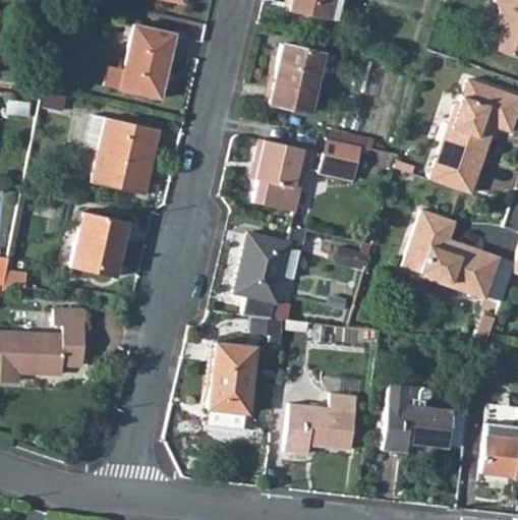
[(292,0),(290,10),(328,18),(332,0),(292,0)]
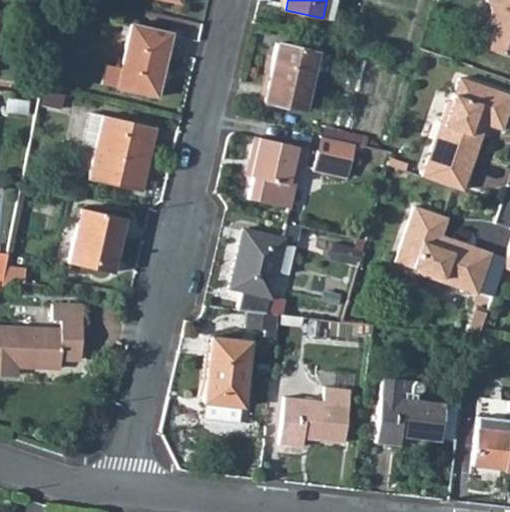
[(509,0),(488,0),(494,11),(482,47),(509,56),(509,0)]
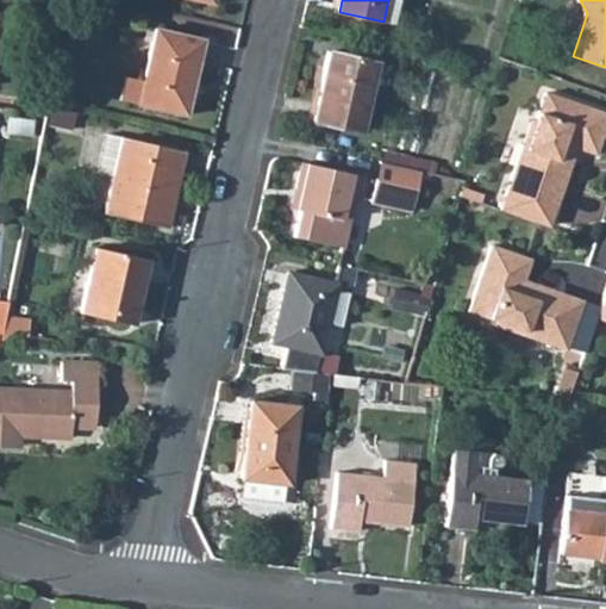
[(129,76),(123,100),(188,116),(205,41),(157,30),(147,81),(129,76)]
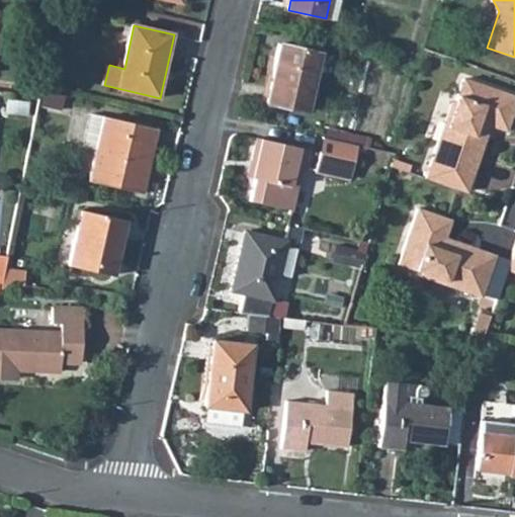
[(281,45),(268,103),(310,112),(323,54),(281,45)]
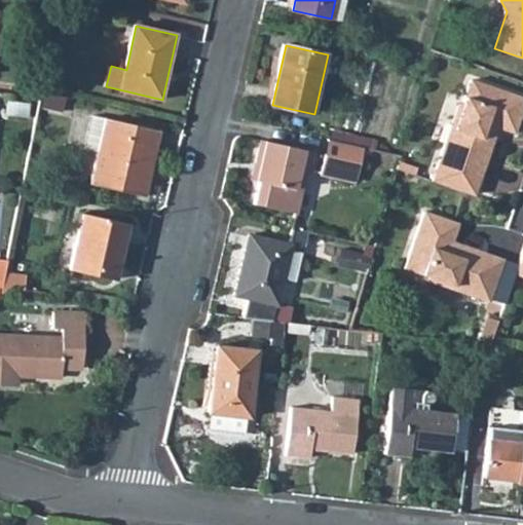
[(516,134),(522,114),(522,97),(473,80),(464,105),(450,145),(446,144),(440,164),(482,179),(494,141),(489,139),(493,125),(499,127),(516,134)]
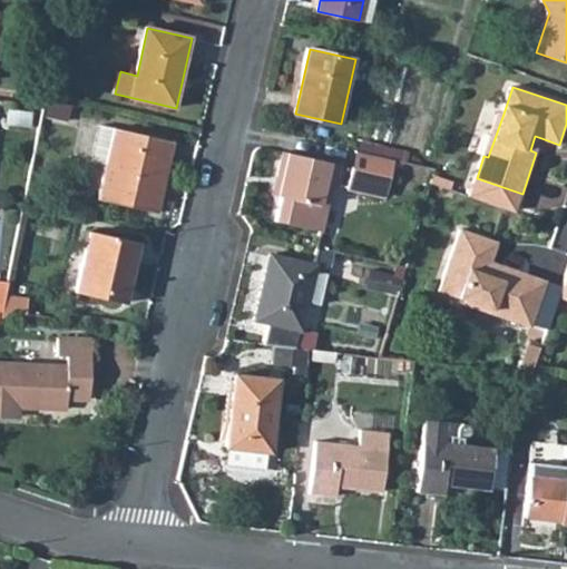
[(499,111),(484,156),(488,157),(504,114),(499,111)]
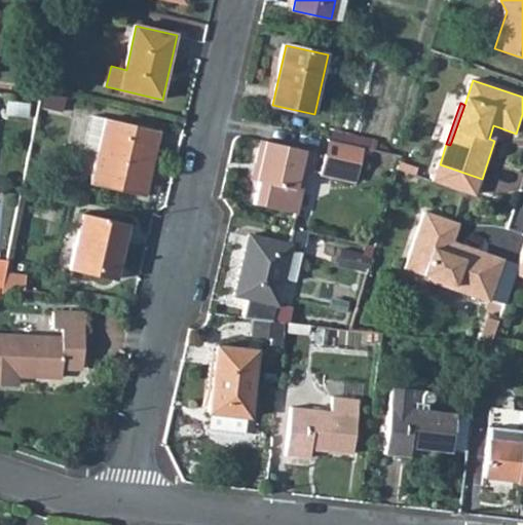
[(95,116),(86,148),(101,152),(109,119),(95,116)]
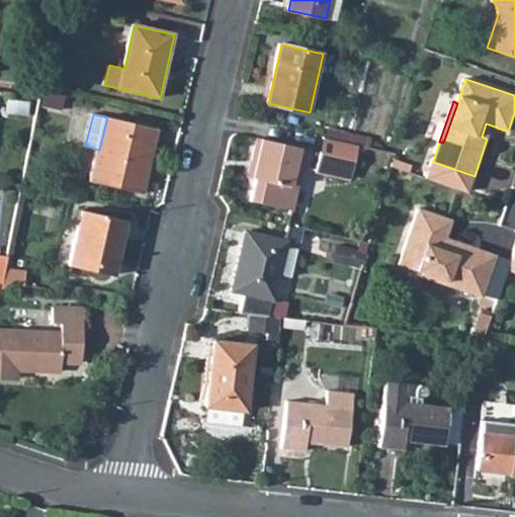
[(159,130),(107,117),(99,150),(92,182),(145,194),(159,130)]
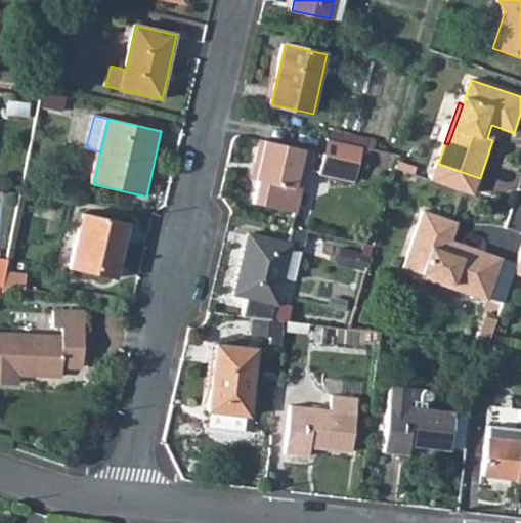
[(497,127),(491,125),(487,138),(492,140),(497,127)]
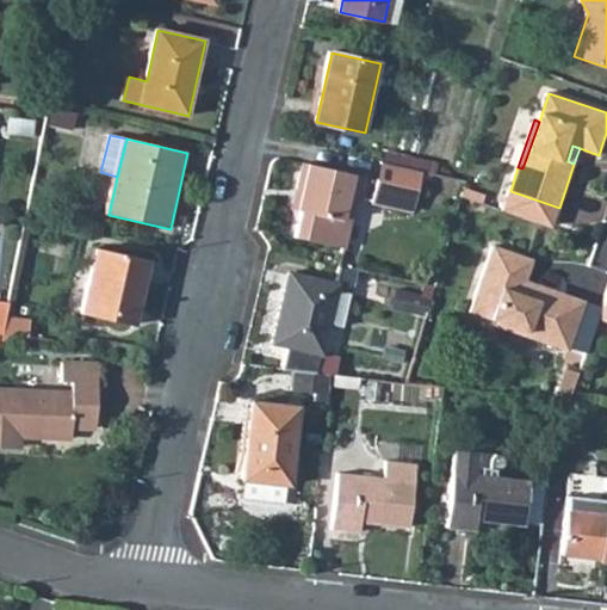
[(426,172),(385,162),(382,180),(422,191),(426,172)]
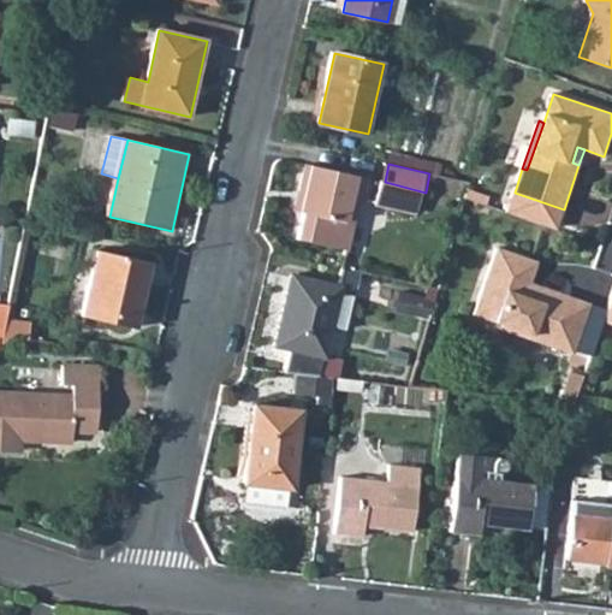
[(373,179),(310,165),(304,191),(309,193),(304,212),(308,213),(302,240),(350,250),(356,223),(349,220),(354,199),(367,201),(373,179)]
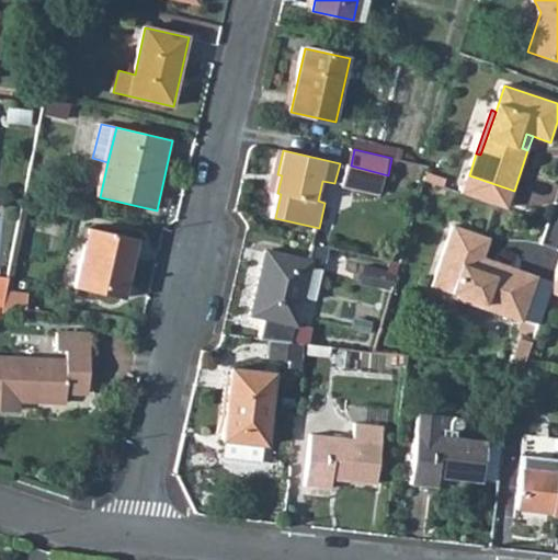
[(388,175),(351,166),(345,186),(383,195),(388,175)]
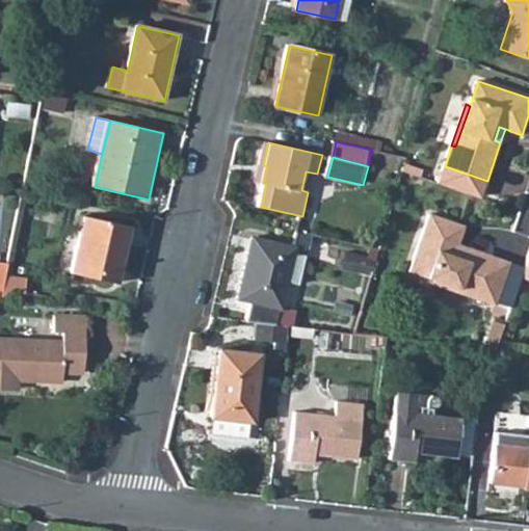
[(511,263),(459,244),(466,227),(430,214),(411,271),(434,280),(454,287),(453,291),(496,306),(511,263)]
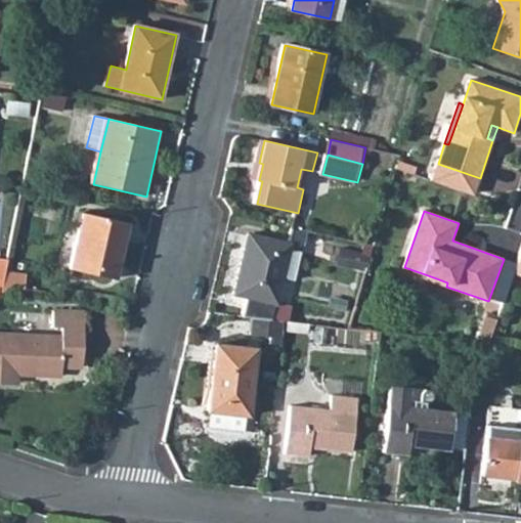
[(116,278),(128,222),(83,213),(71,269),(116,278)]
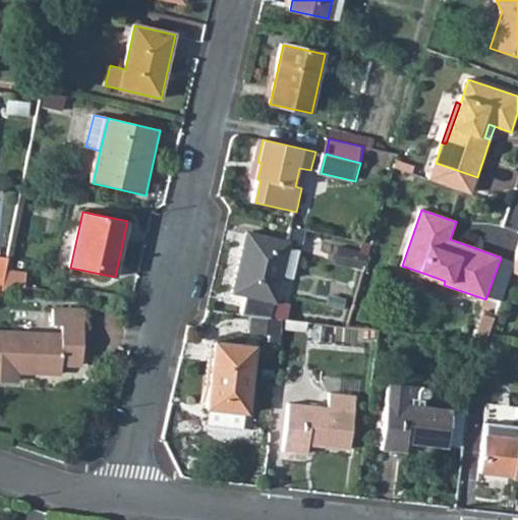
[(248,295),(243,314),(252,315),(284,319),(287,304),(276,301),(282,277),(293,279),(304,230),(291,227),(287,241),(248,233),(234,292),(248,295)]
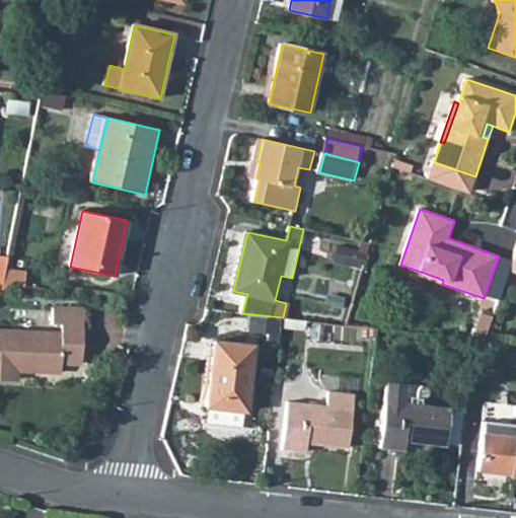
[(362,243),(360,251),(338,246),(335,262),(364,268),(371,245),(362,243)]
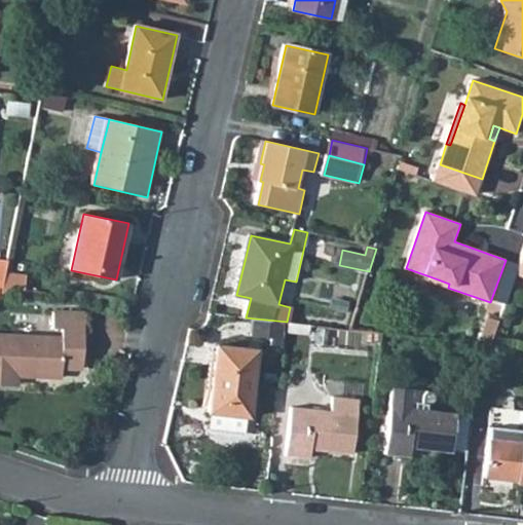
[(0,259),(0,287),(4,288),(6,273),(9,260),(0,259)]
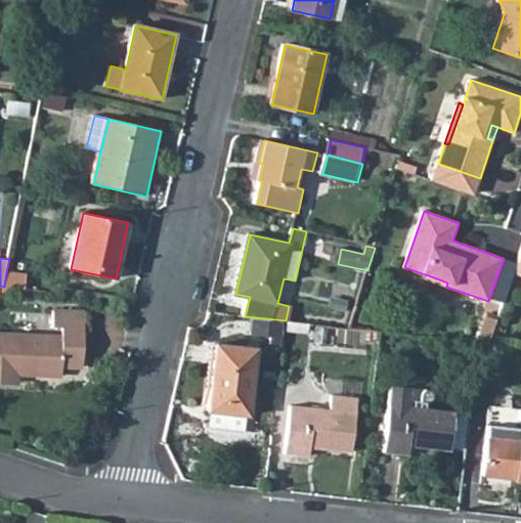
[(26,289),(28,275),(6,272),(4,287),(26,290),(26,289)]
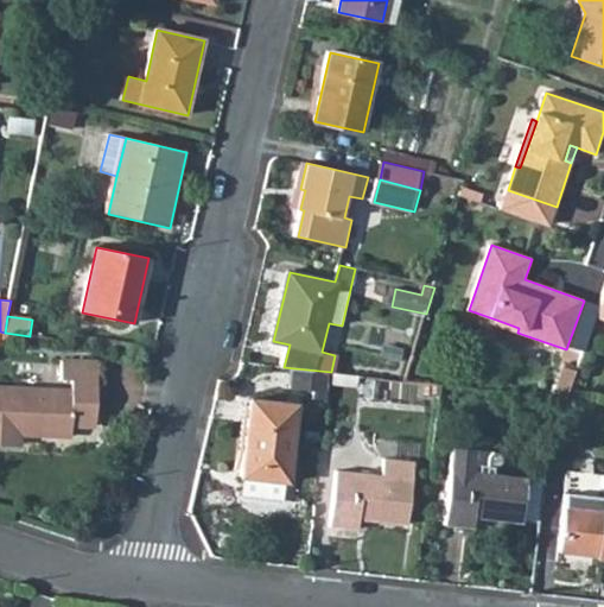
[(517,333),(519,328),(496,320),(494,324),(517,333)]
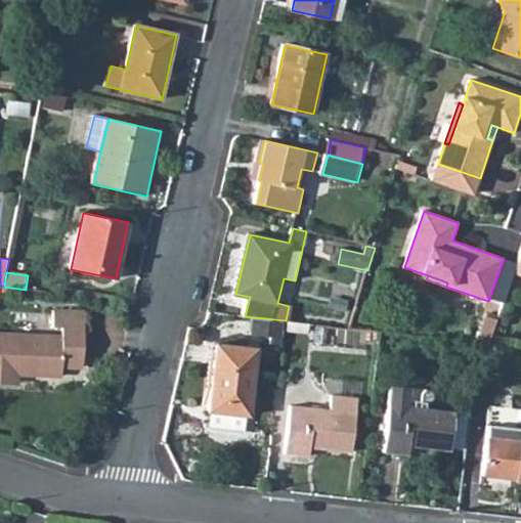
[(62,337),(0,334),(0,383),(12,384),(12,374),(62,376),(63,365),(84,366),(87,312),(55,311),(54,327),(63,328),(62,337)]
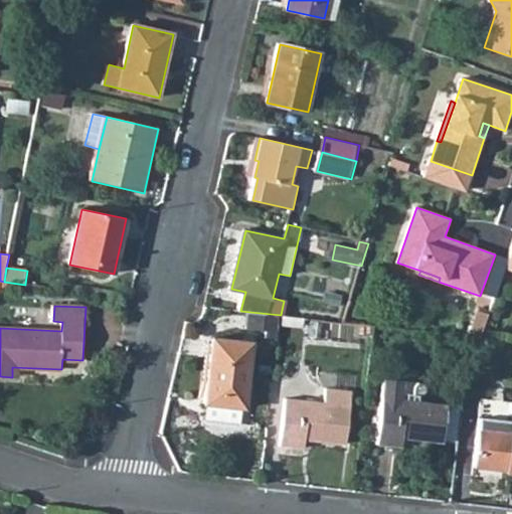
[(279,332),(281,315),(249,312),(248,329),(279,332)]
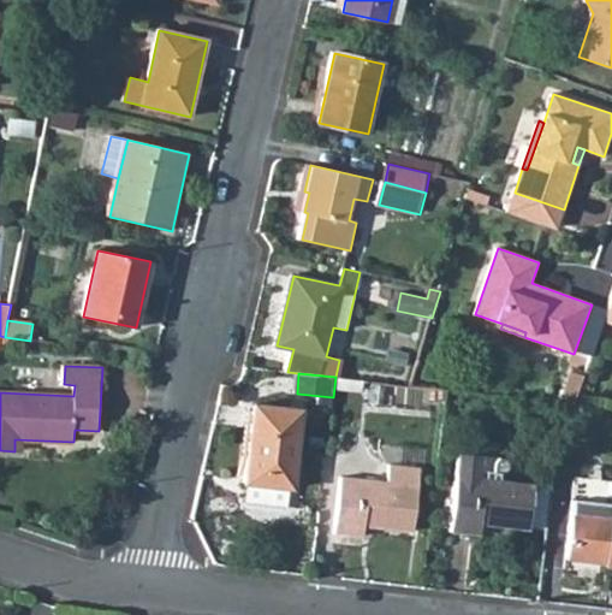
[(563,401),(576,402),(584,379),(572,374),(563,401)]
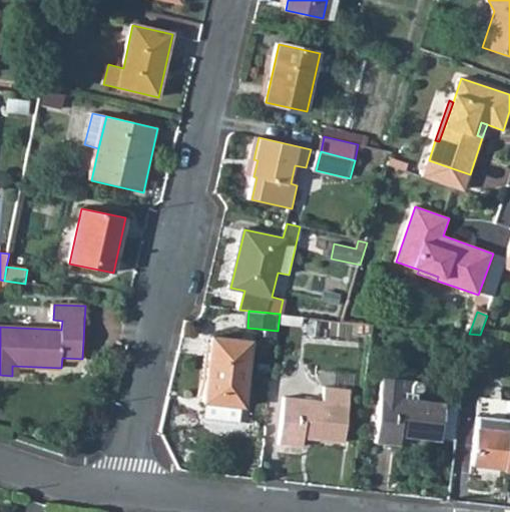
[(243,407),(251,342),(211,337),(204,403),(206,403),(204,419),(240,423),(242,407),(243,407)]
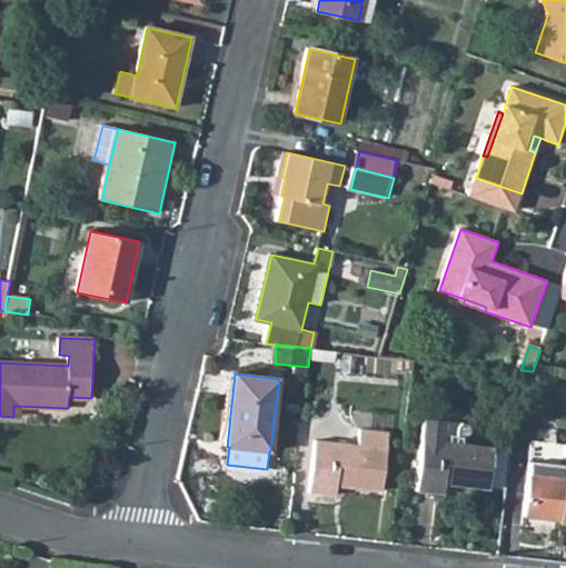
[(494,447),(457,442),(458,436),(465,437),(467,436),(469,435),(470,431),(470,428),(470,426),(469,425),(467,424),(463,422),(460,424),(458,427),(457,429),(446,427),(446,420),(425,418),(418,490),(444,492),(445,484),(490,488),(494,447)]
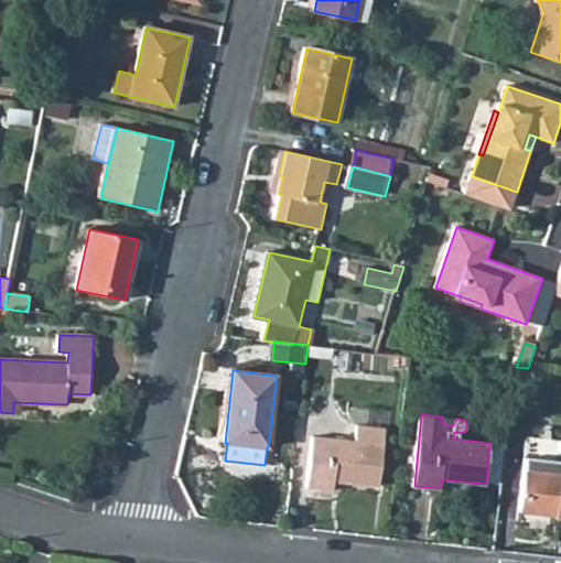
[(334,491),(335,482),(380,487),(387,430),(358,426),(356,443),(314,437),(308,488),(334,491)]
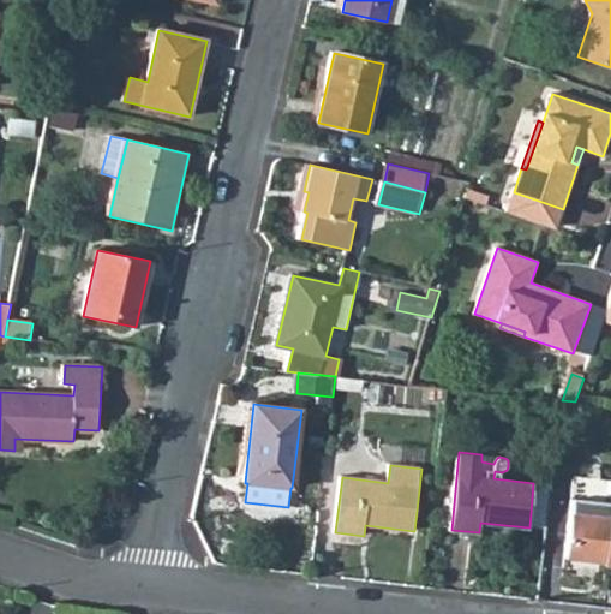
[(610,481),(576,476),(574,499),(565,568),(605,573),(606,565),(610,565),(610,481)]
